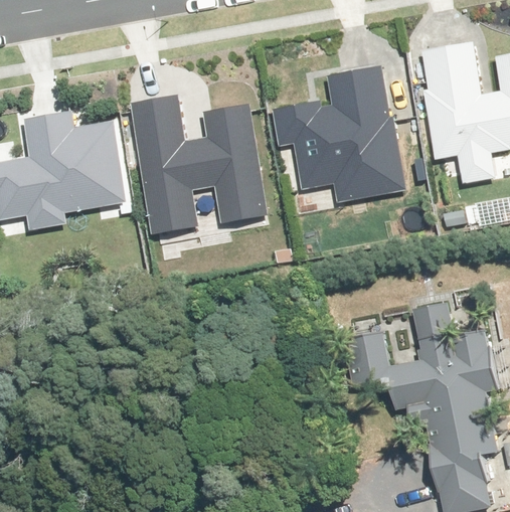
[(509,52),(494,56),(500,91),(479,95),(469,43),(421,52),(428,88),(422,89),(436,159),(458,155),(463,183),(495,177),(490,150),(509,146),(509,52)]
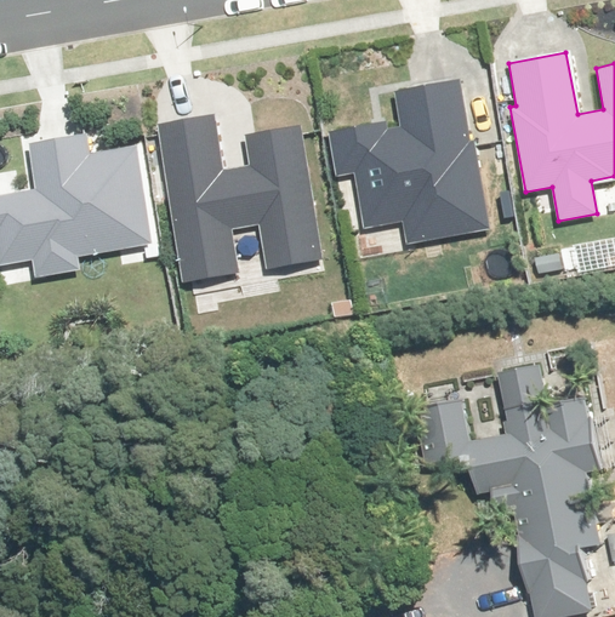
[(490,224),(454,78),(393,93),(399,119),(329,136),(356,246),(385,239),(387,250),(490,224)]
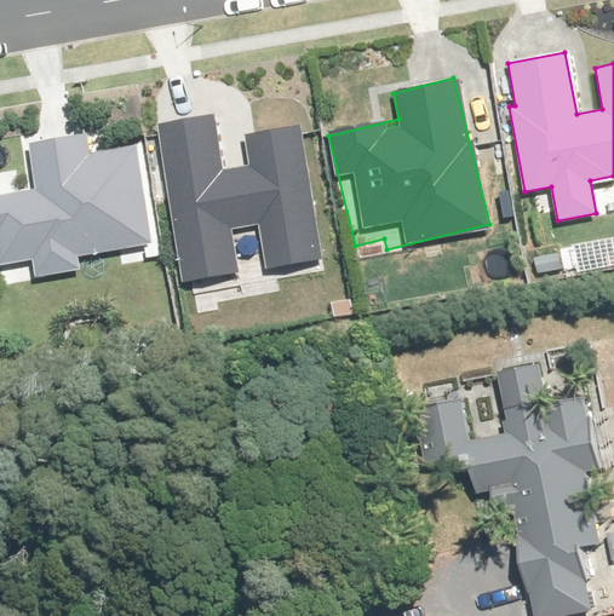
[(219,170),(211,116),(155,126),(183,282),(240,271),(233,230),(257,225),(265,268),(321,258),(298,127),(245,137),(250,165),(219,170)]
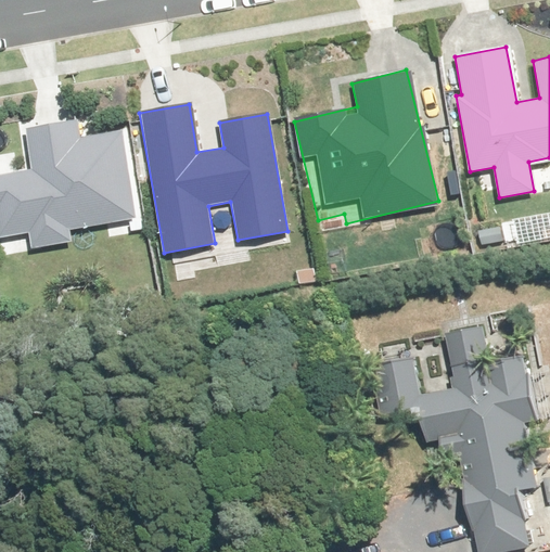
[(28,235),(30,248),(73,241),(71,229),(136,218),(122,130),(79,137),(77,122),(26,130),(33,169),(0,175),(0,194),(8,239),(28,235)]
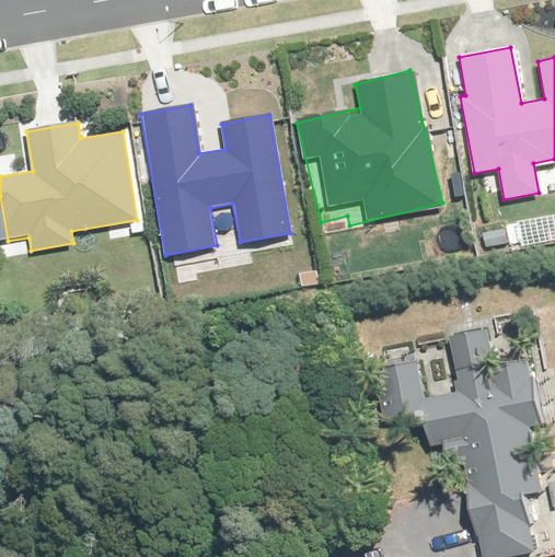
[(492,367),(484,328),(449,335),(460,387),(435,393),(427,355),(394,361),(411,447),(441,441),(446,462),(476,456),(481,476),(465,479),(469,497),(473,518),(480,556),(500,556),(543,548),(532,496),(550,492),(535,419),(547,417),(535,358),(492,367)]
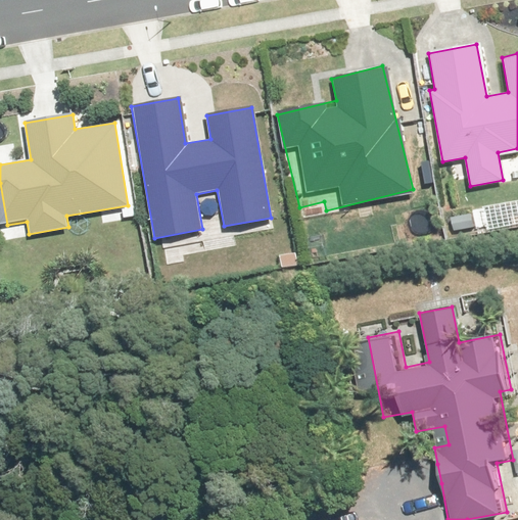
All buildings are outlined.
